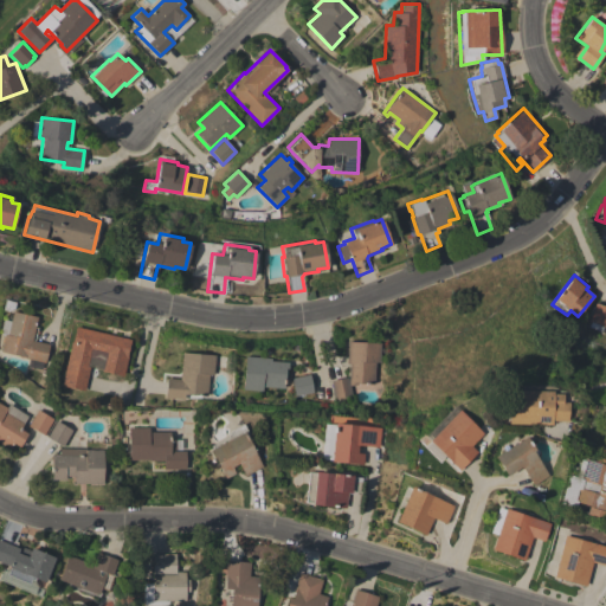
[(605,327),(590,321),(595,303),(605,307),(605,327)]
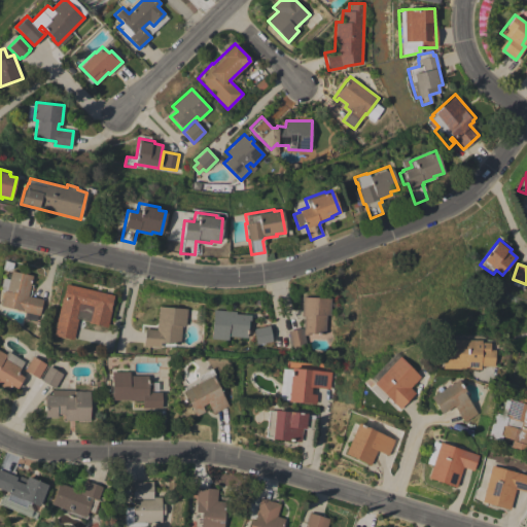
[(39,315),(37,315),(35,321),(24,318),(25,312),(16,310),(16,309),(0,306),(3,291),(0,290),(0,285),(2,277),(8,279),(10,271),(32,276),(28,295),(42,300),(39,315)]
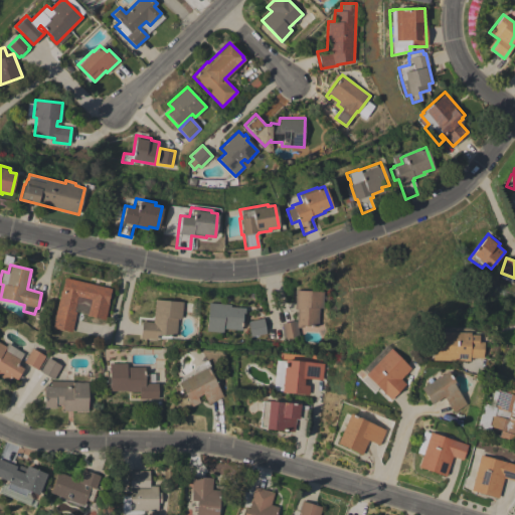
[(51,327),(60,290),(60,291),(63,278),(110,289),(107,302),(109,302),(104,320),(86,316),(88,306),(75,304),(73,312),(75,312),(70,332),(51,327)]
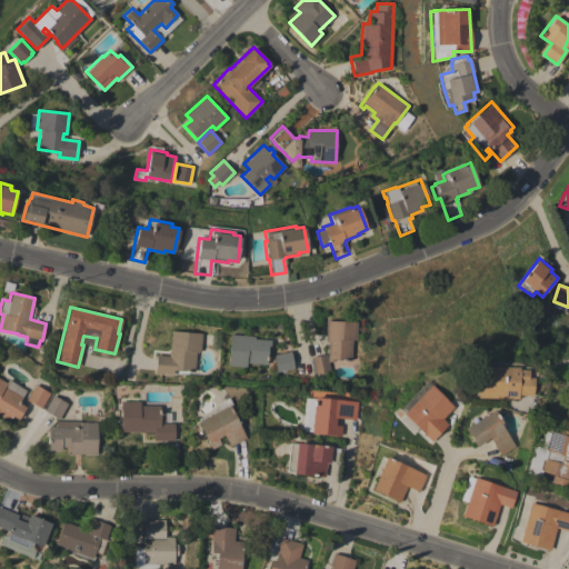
[(310,357),(327,353),(328,341),(326,341),(326,320),(357,321),(357,340),(352,340),(351,360),(332,360),(332,362),(329,361),(330,371),(313,375),(310,357)]
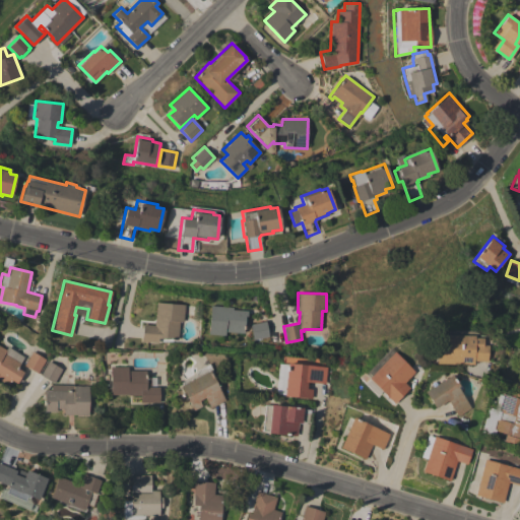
[(153,325),(155,302),(184,305),(182,321),(179,321),(177,339),(170,339),(169,340),(158,339),(159,338),(157,338),(157,342),(141,341),(142,324),(153,325)]
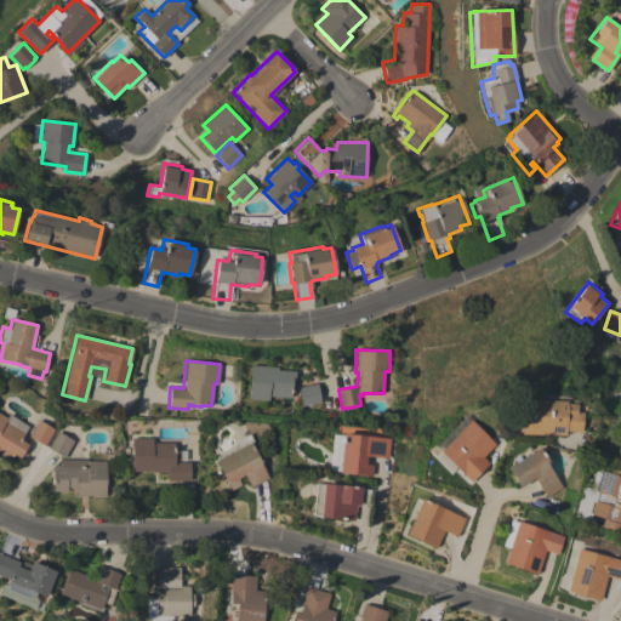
[(290,398),(268,396),(268,400),(248,399),(251,365),(277,366),(277,369),(295,371),(294,377),(292,377),(290,398)]
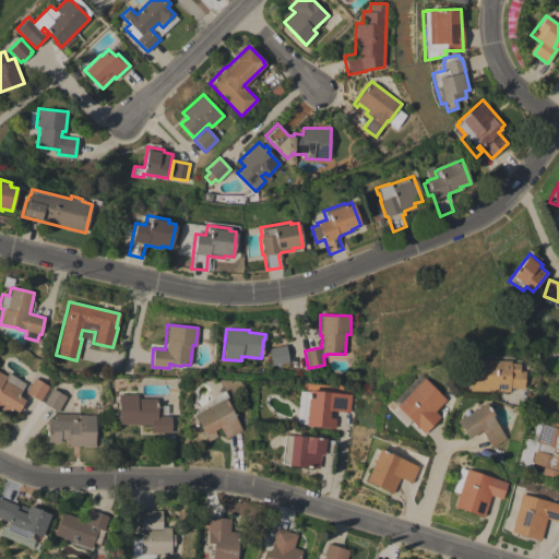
[(269,348),(285,345),(288,361),(271,365),(269,348)]
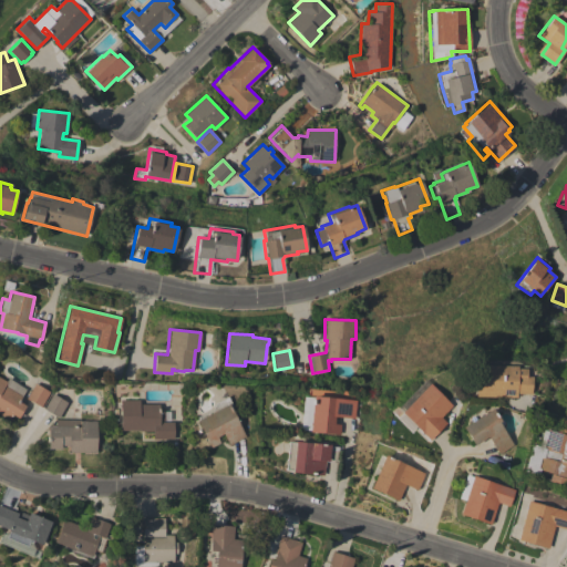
[(476,397),(476,364),(517,366),(517,368),(526,369),(526,377),(532,377),(531,394),(516,393),(516,398),(476,397)]
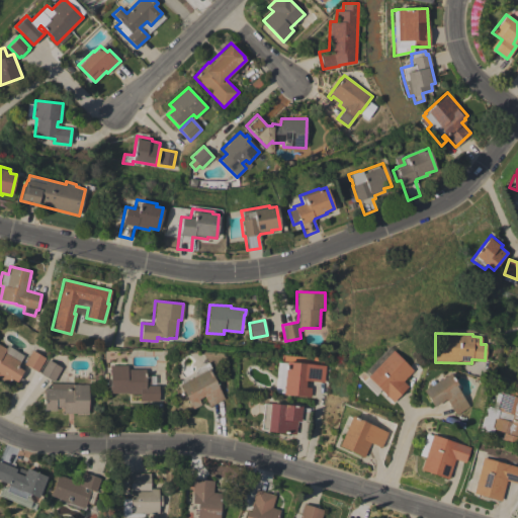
[(0,345),(5,349),(7,346),(23,355),(16,366),(23,370),(15,382),(11,379),(8,383),(0,378),(0,345)]
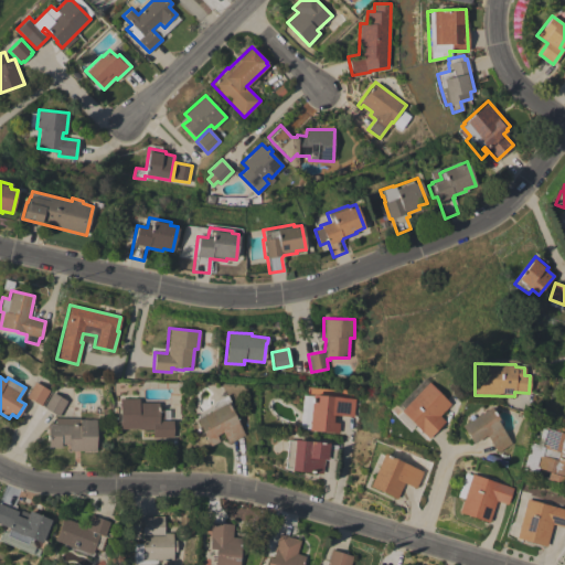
[(49,391),(40,405),(25,396),(34,382),(49,391)]
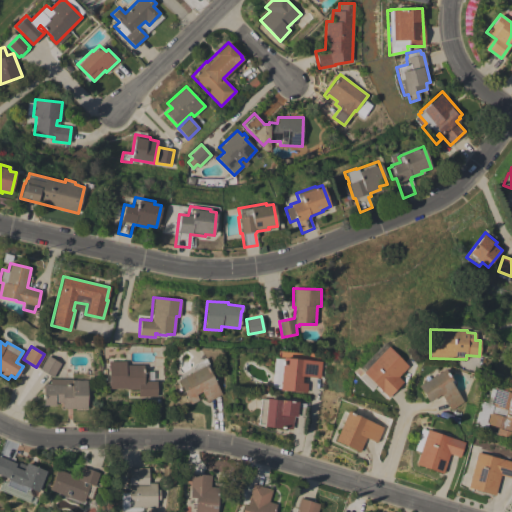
[(362,372),(388,346),(408,366),(398,376),(403,381),(387,397),(374,384),(370,388),(363,382),(367,377),(362,372)]
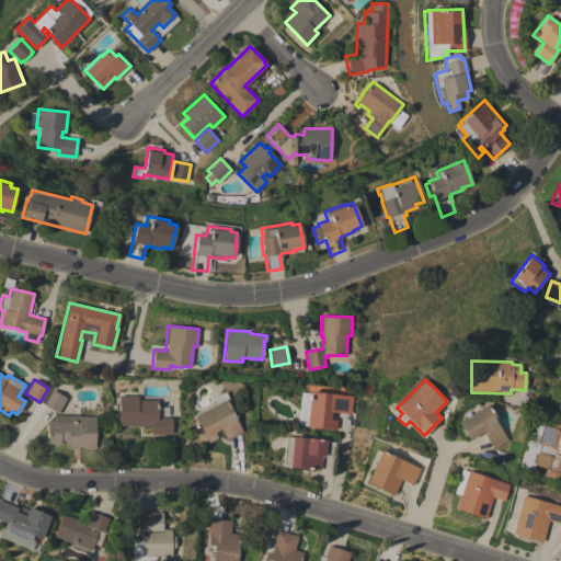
[(43,404),(52,389),(66,398),(57,413),(43,404)]
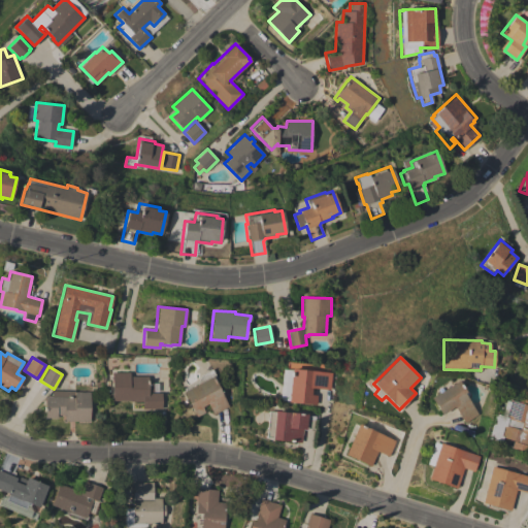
[(288,402),(291,368),(331,372),(330,389),(311,388),(310,394),(317,395),(316,404),(288,402)]
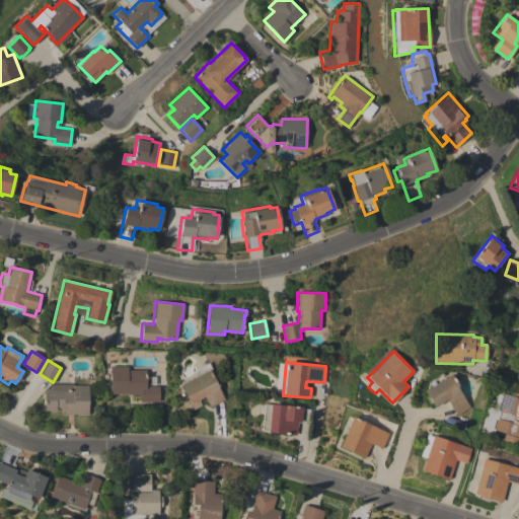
[(224,399),(209,408),(204,396),(198,399),(201,405),(192,410),(178,382),(194,374),(197,368),(208,363),(212,371),(210,372),(224,399)]
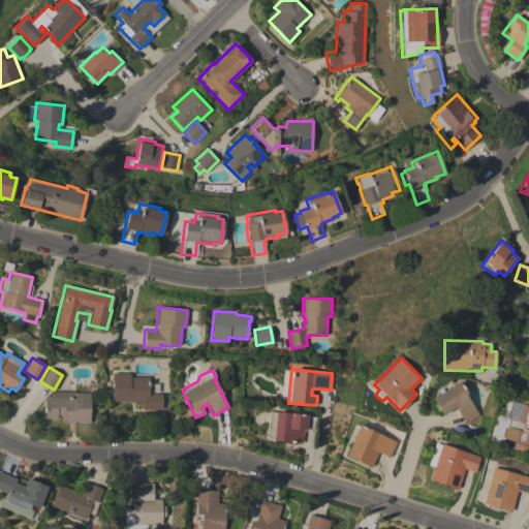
[(112,401),(112,373),(129,373),(129,377),(148,377),(148,383),(153,383),(153,392),(148,392),(148,394),(161,394),(161,409),(143,409),(143,402),(130,402),(130,401),(112,401)]
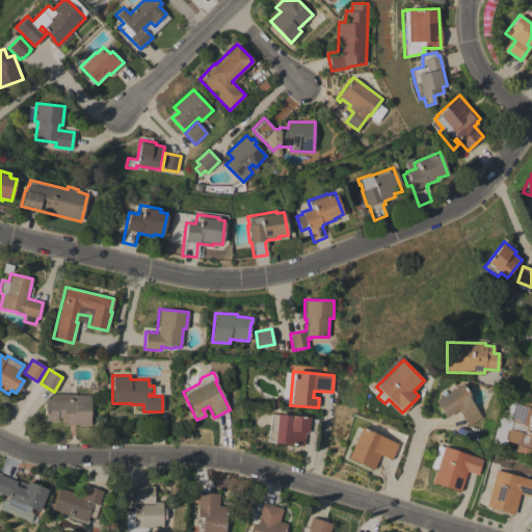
[(433,401),(461,382),(470,395),(468,396),(481,418),(468,426),(457,409),(445,418),(433,401)]
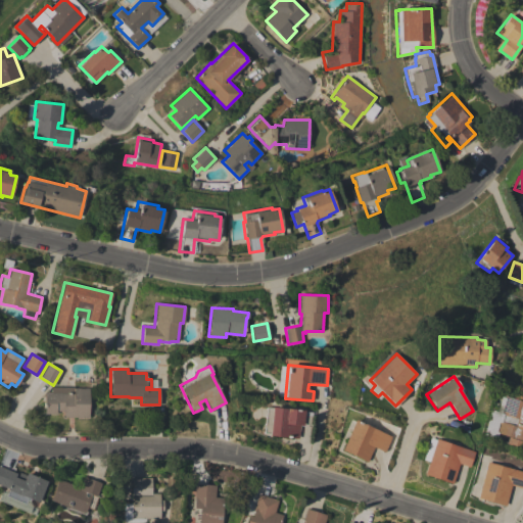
[(74,388),(89,388),(89,417),(63,417),(63,411),(56,411),(56,414),(45,414),(44,392),(51,392),(51,387),(69,387),(69,392),(74,392),(74,388)]
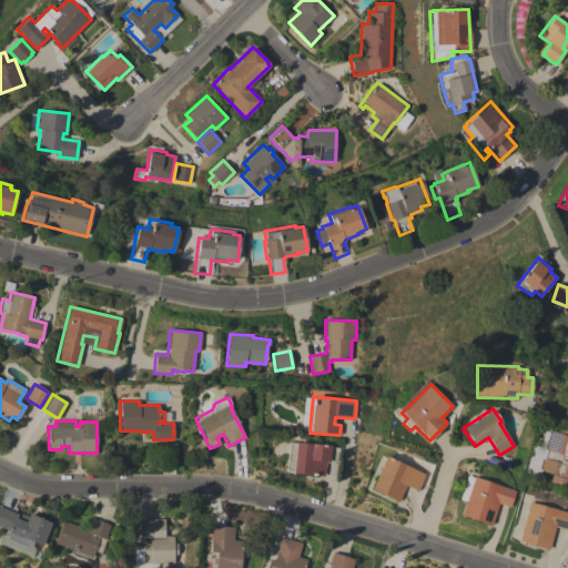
[(567,478),(566,486),(549,482),(551,474),(537,470),(540,457),(545,458),(547,450),(538,448),(544,429),(557,433),(559,426),(567,428),(567,478)]
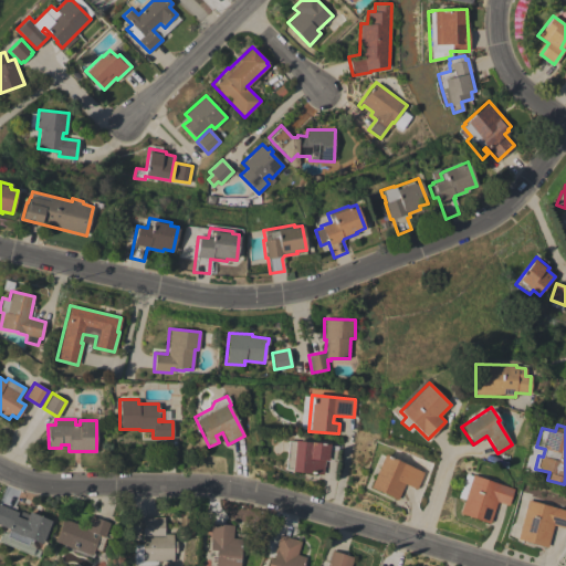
[(284,469),(287,441),(294,441),(294,440),(329,443),(328,444),(337,446),(336,461),(324,460),(323,474),(292,471),(292,470),(284,469)]
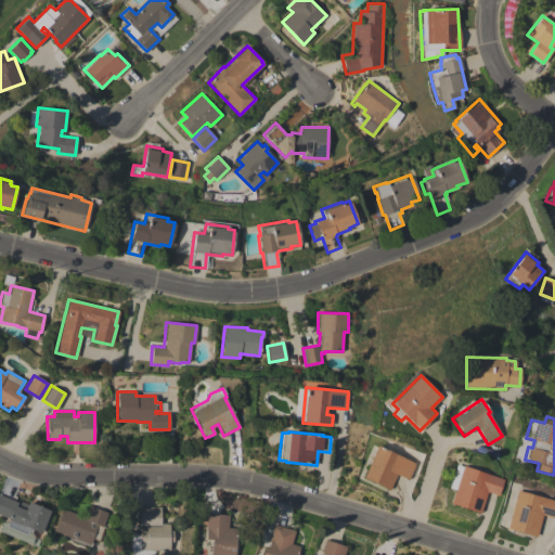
[(362,477),(376,446),(415,463),(408,479),(396,474),(389,490),(362,477)]
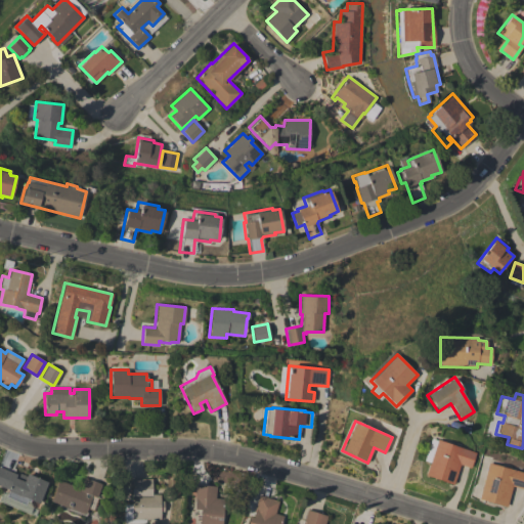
[(425,475),(437,439),(476,452),(470,468),(460,464),(452,484),(425,475)]
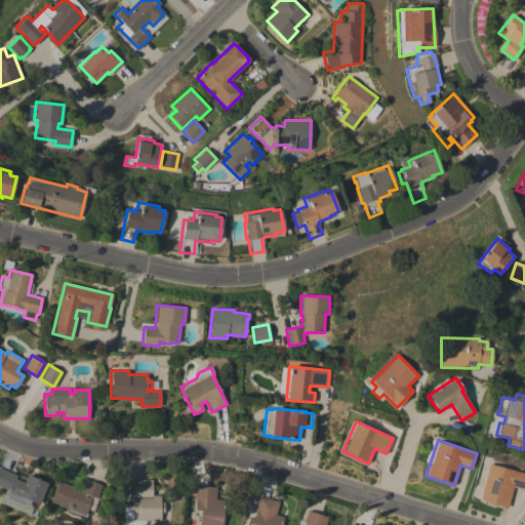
[(479,499),(489,463),(524,474),(524,486),(524,490),(513,487),(508,508),(479,499)]
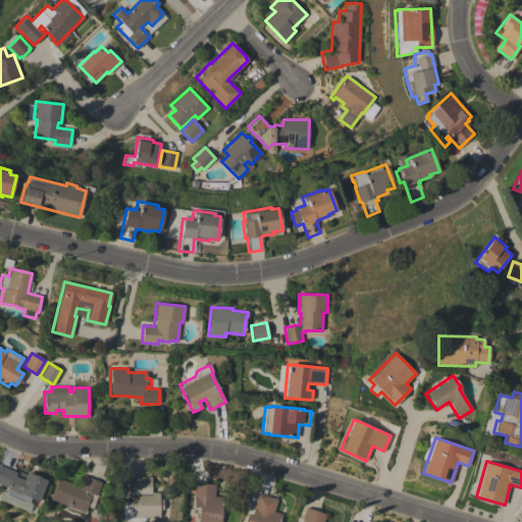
[(0,466),(14,472),(15,469),(25,474),(27,472),(47,480),(38,502),(30,498),(29,500),(25,499),(24,503),(5,494),(8,487),(0,483),(0,466)]
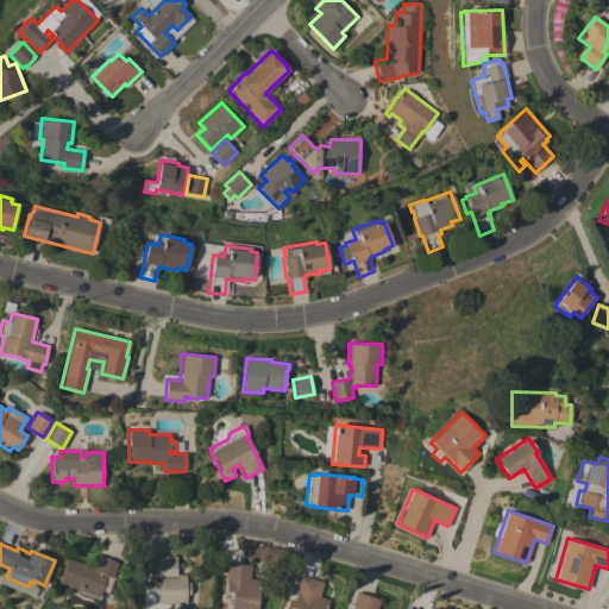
[(99,597),(58,583),(66,562),(92,571),(98,554),(118,563),(112,578),(106,576),(99,597)]
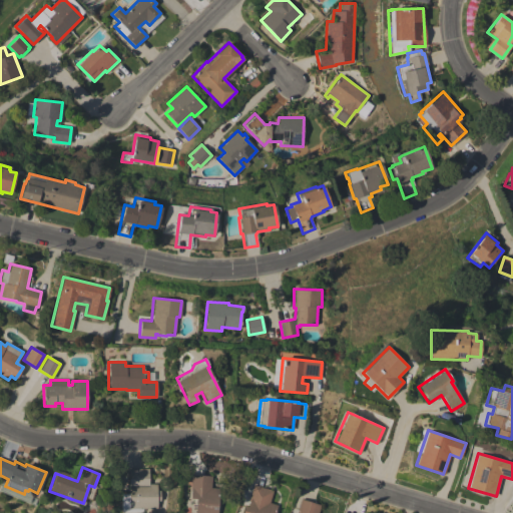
[(156,484),(156,490),(159,490),(159,501),(156,501),(156,508),(128,508),(120,508),(120,493),(127,494),(128,468),(148,469),(148,484),(156,484)]
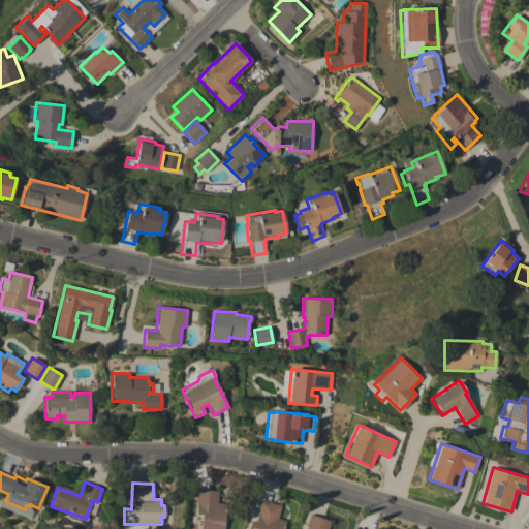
[(223,528),(199,528),(201,515),(195,514),(196,503),(195,503),(196,489),(218,491),(217,502),(225,503),(223,528)]
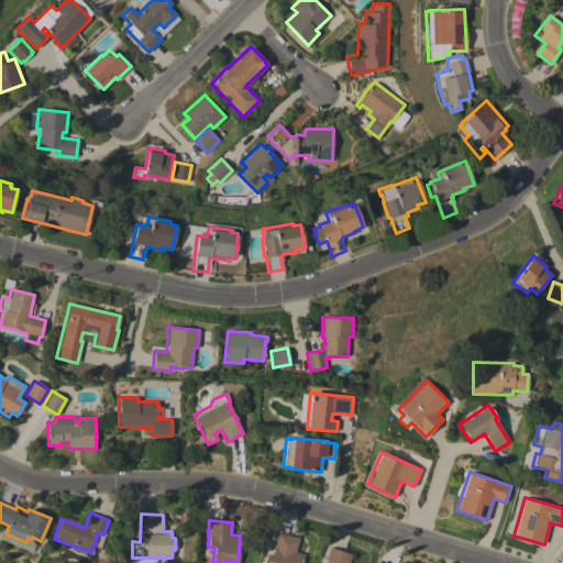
[(300,562),(264,562),(267,554),(272,555),(273,550),(272,550),(277,532),(299,538),(295,551),(304,554),(300,562)]
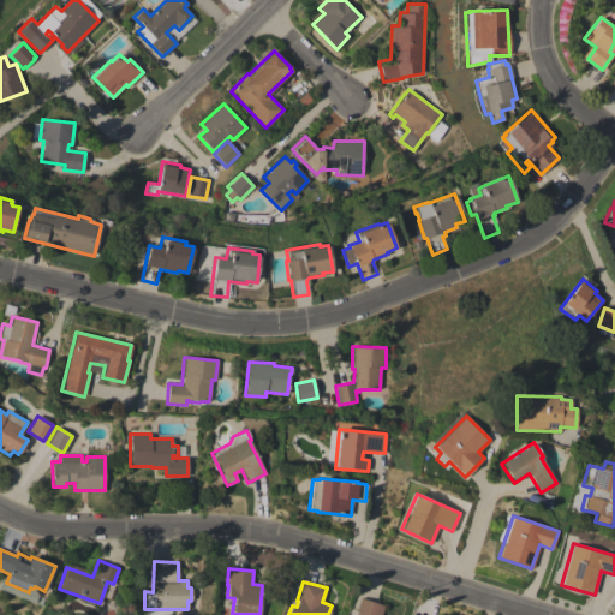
[(354,614),(359,598),(383,605),(380,614),(354,614)]
